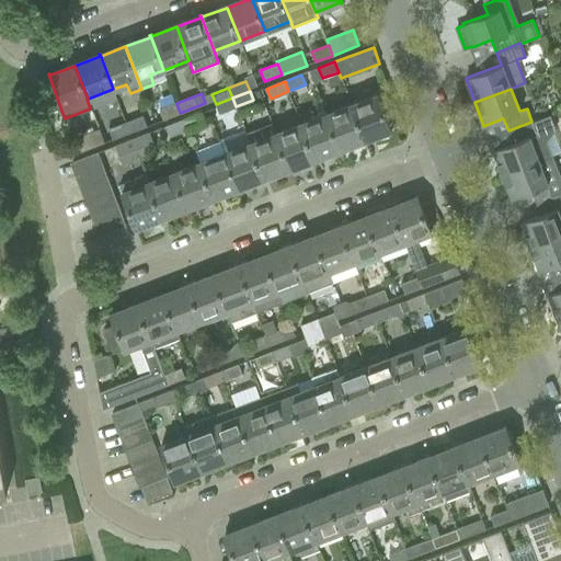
[(376,96),(352,105),(365,138),(389,129),(389,132),(391,130),(390,128),(403,124),(395,103),(382,107),(377,94),(376,94),(376,96)]
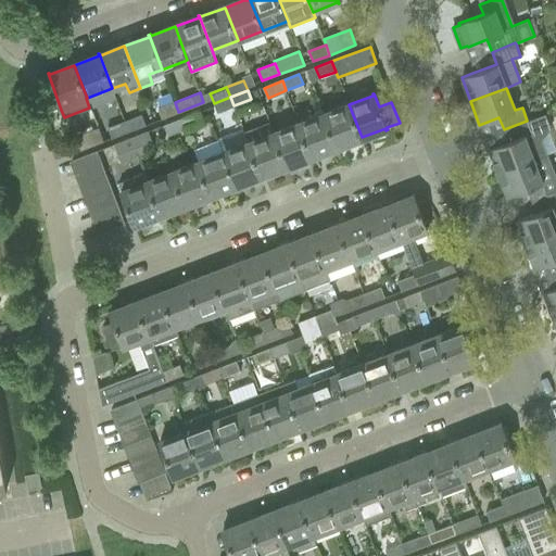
[(230,97),(214,103),(217,112),(234,105),(230,97)]
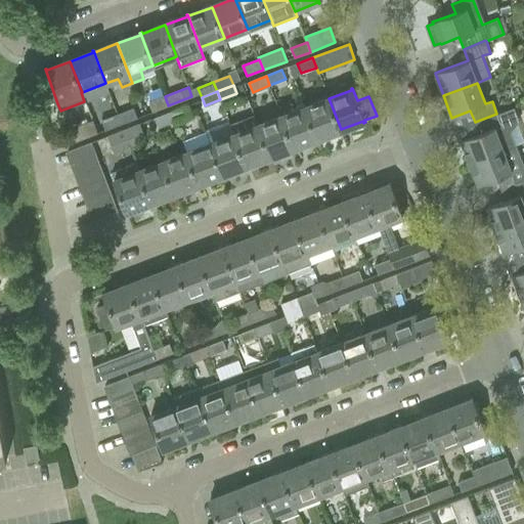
[(165,96),(148,102),(153,111),(153,112),(168,105),(168,104),(167,102),(165,96)]
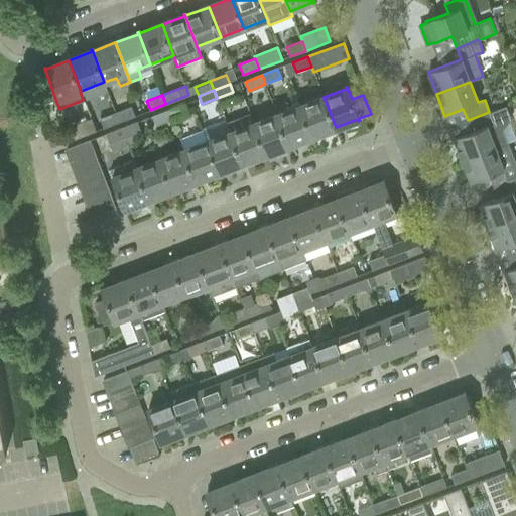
[(324,97),(300,106),(313,138),(313,137),(313,136),(336,127),(324,97)]
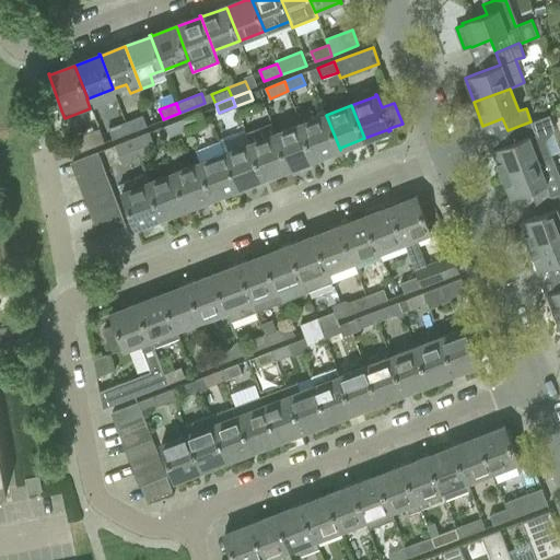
[(200,114),(184,120),(187,130),(203,124),(200,114)]
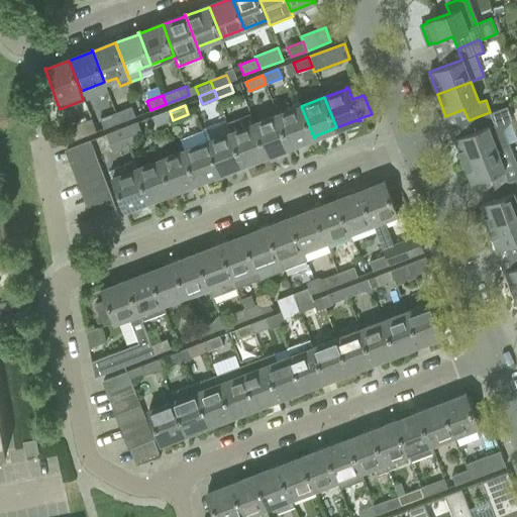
[(301,106),(278,115),(290,145),(312,136),(313,138),(314,138),(301,106)]
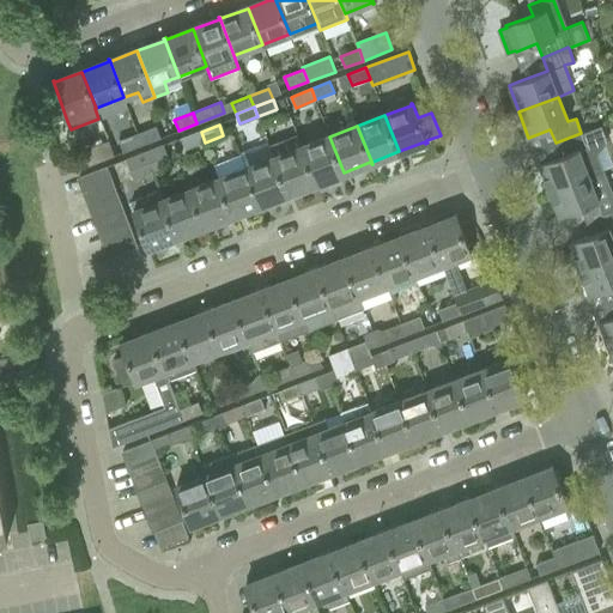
[(539,164),(548,190),(602,170),(596,153),(606,141),(600,126),(581,133),(556,143),(560,156),(539,164)]
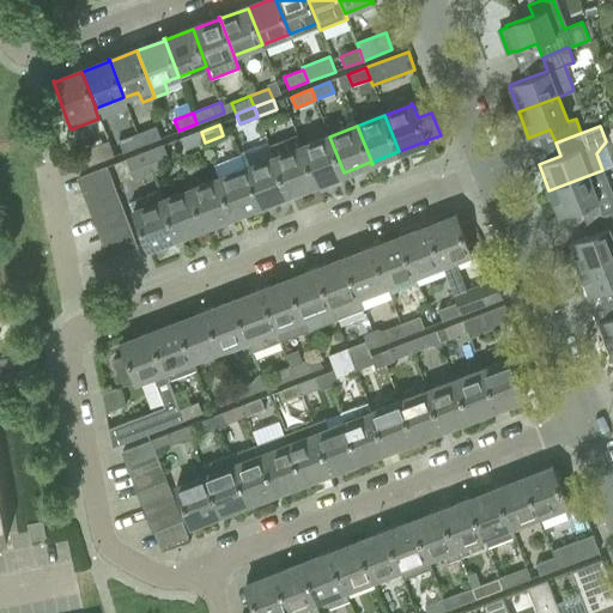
[(156,127),(138,133),(141,141),(141,143),(143,144),(159,138),(159,137),(158,134),(156,127)]
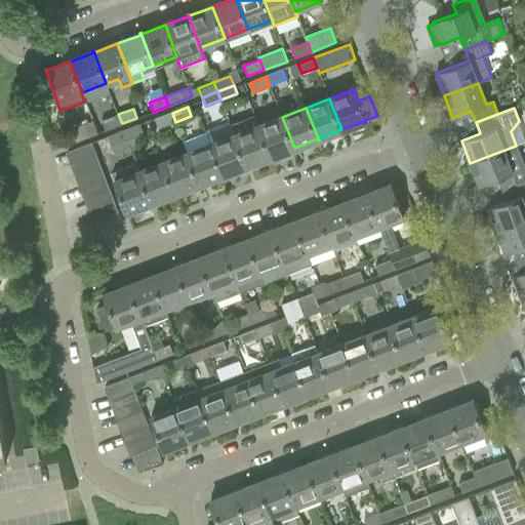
[(175,122),(172,113),(155,119),(159,128),(175,122)]
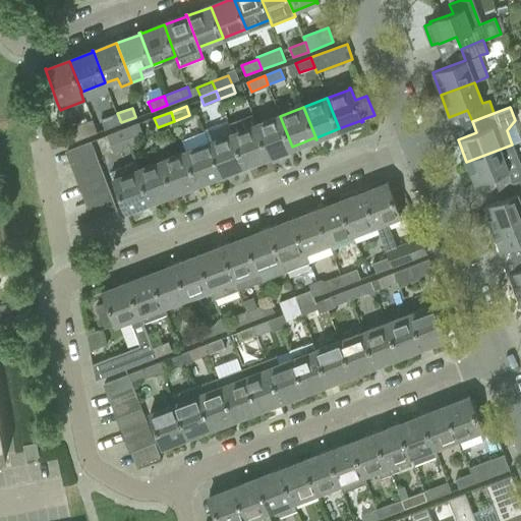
[(117,113),(101,120),(104,128),(104,129),(121,122),(120,121),(120,120),(117,113)]
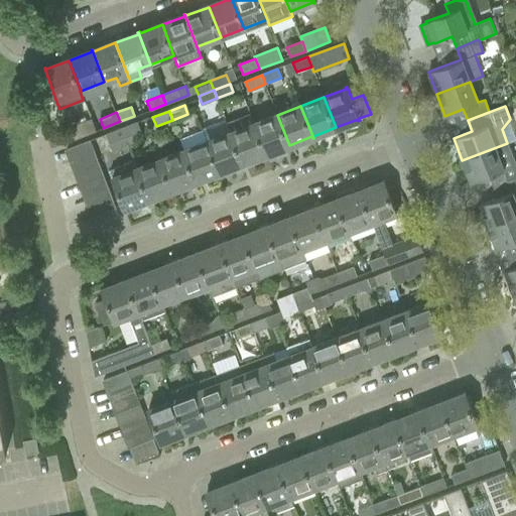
[(250,113),(227,122),(231,133),(243,163),(265,154),(266,156),(266,155),(254,124),(250,113)]
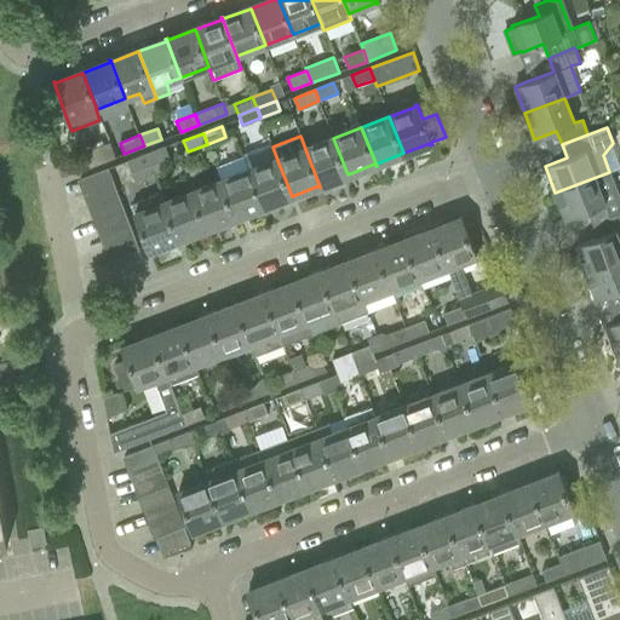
[(333,138),(305,149),(320,187),(321,187),(320,185),(348,174),(333,138)]
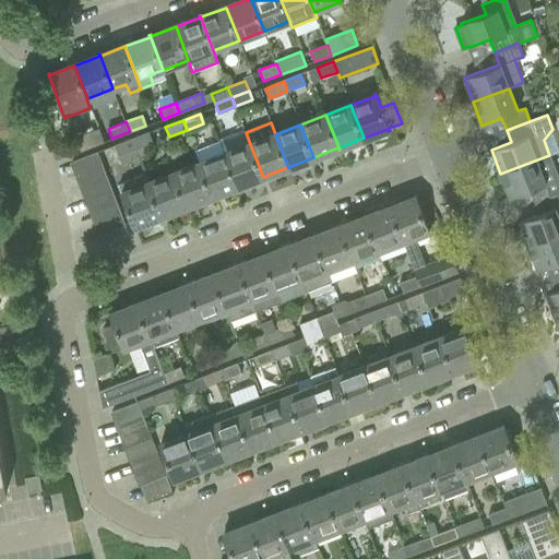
[(67,141),(71,154),(105,142),(99,129),(67,141)]
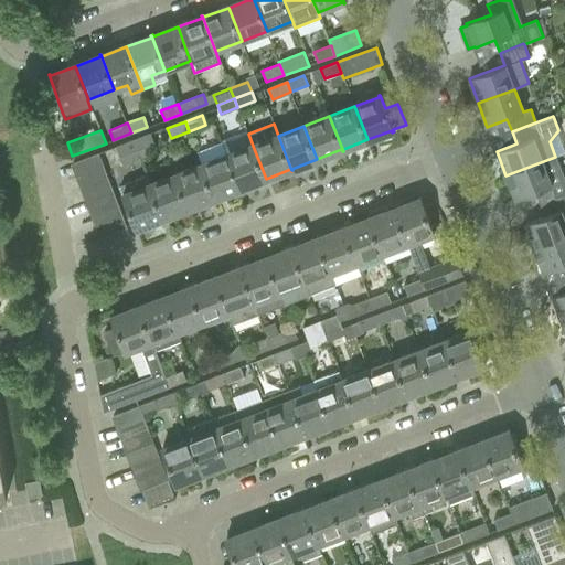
[(151,135),(135,141),(138,150),(155,144),(151,135)]
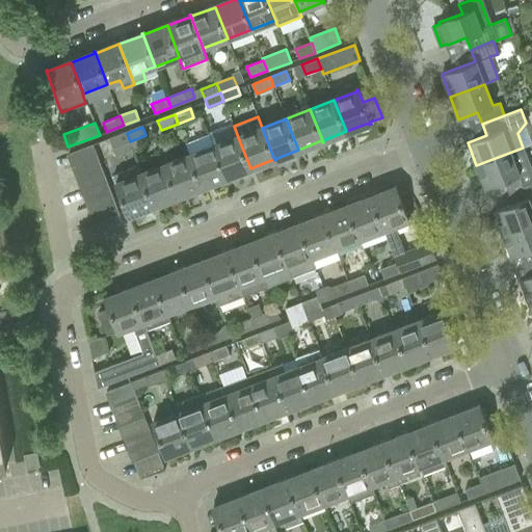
[(130,141),(127,133),(109,139),(112,148),(130,141)]
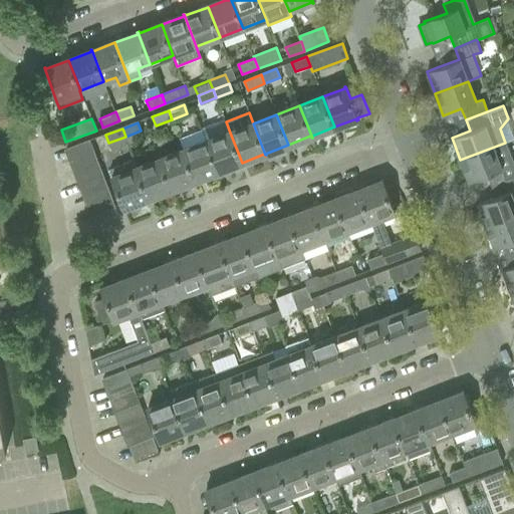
[(203,130),(179,139),(184,150),(195,180),(218,172),(219,174),(219,173),(207,141),(203,130)]
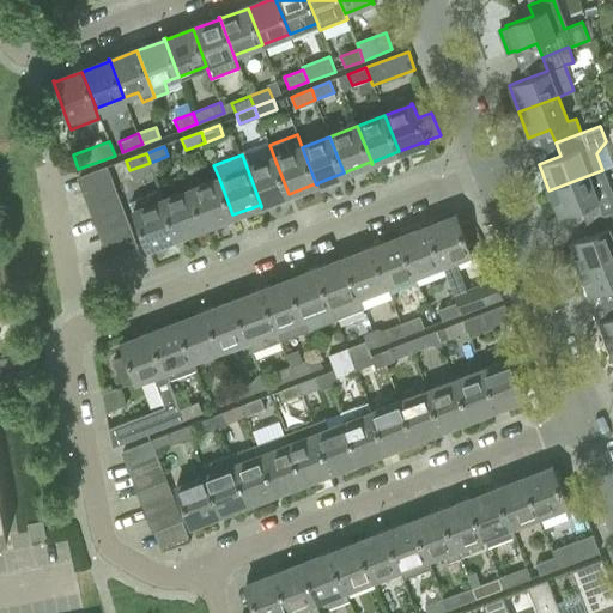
[(274,158),(247,168),(261,206),(262,206),(261,204),(289,194),(274,158)]
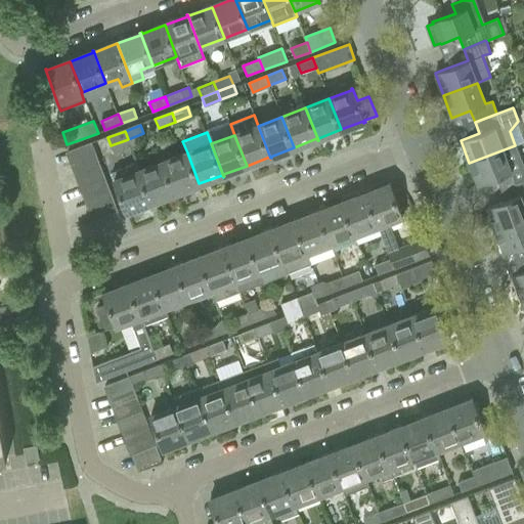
[(67,151),(71,163),(95,154),(91,142),(67,151)]
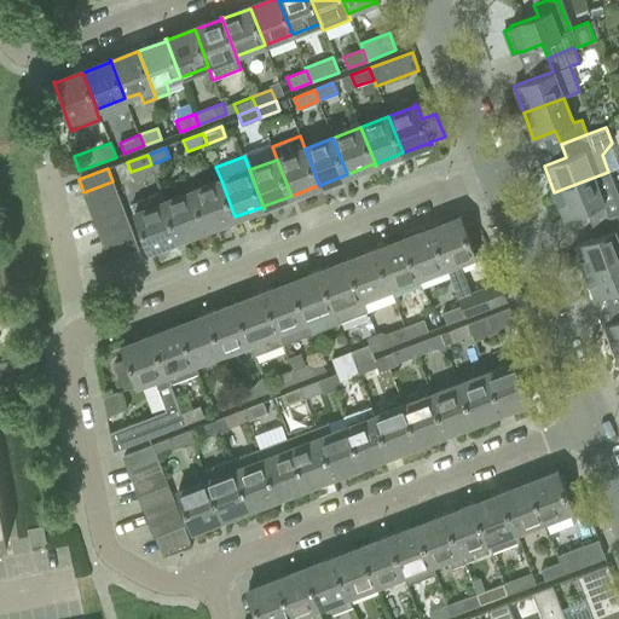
[(585,210),(591,224),(618,214),(618,213),(618,198),(608,172),(554,192),(565,218),(585,210)]
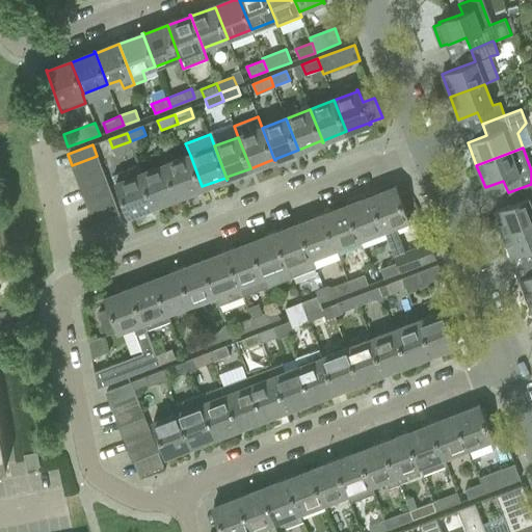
[(190,155),(166,164),(179,197),(180,197),(179,195),(202,186),(190,155)]
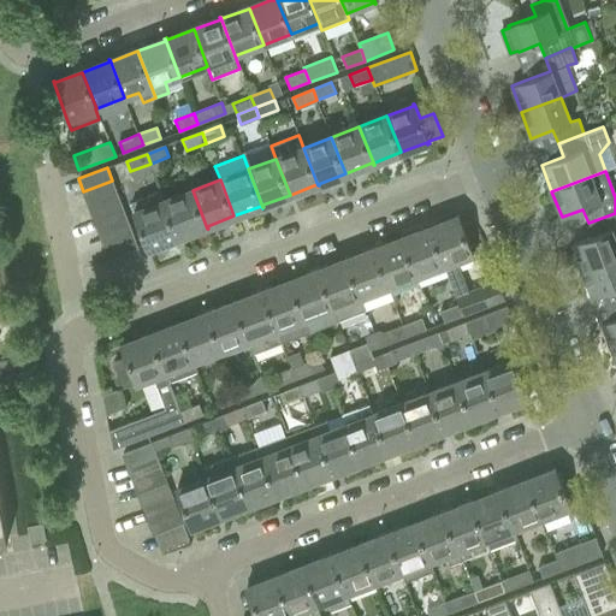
[(83,191),(89,205),(117,194),(112,181),(83,191)]
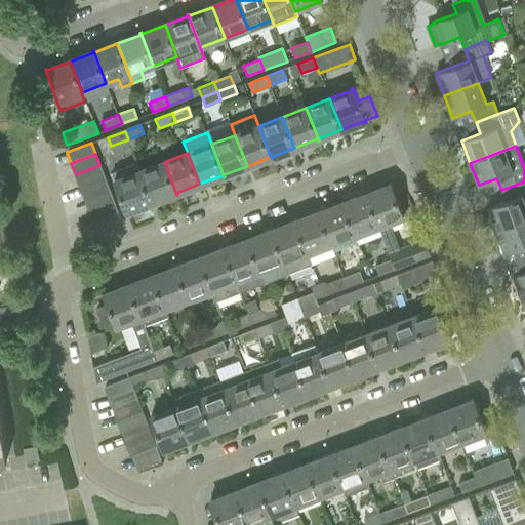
[(164,162),(140,171),(152,202),(175,193),(175,195),(176,195),(164,162)]
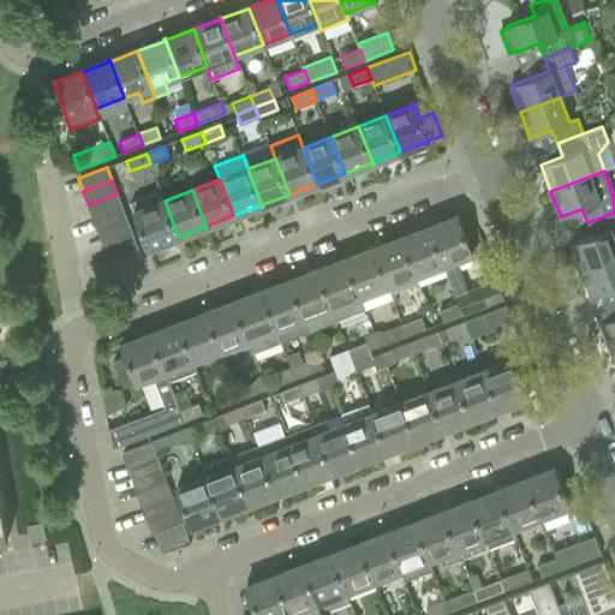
[(160,191),(131,202),(135,210),(142,227),(150,250),(151,250),(151,248),(178,237),(165,201),(160,191)]
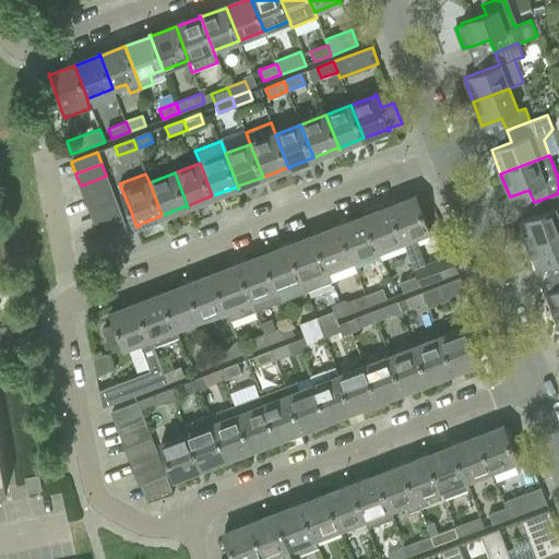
[(81,186),(85,199),(111,189),(106,176),(81,186)]
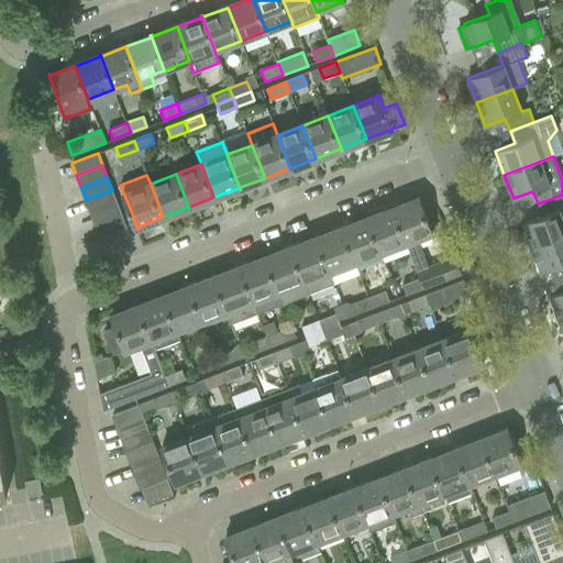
[(86,200),(90,212),(117,202),(112,190),(86,200)]
